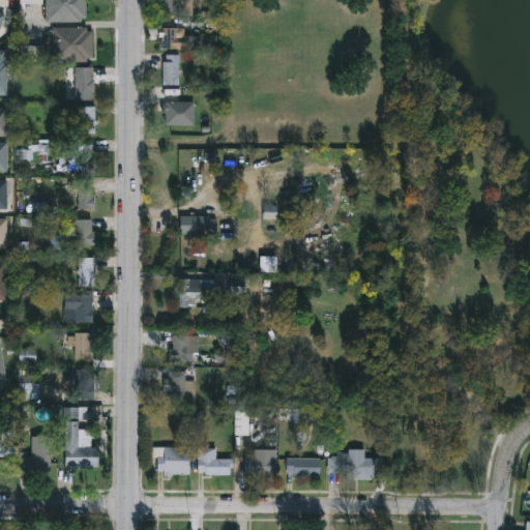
[(46,21),(46,0),(86,0),(86,21),(46,21)]
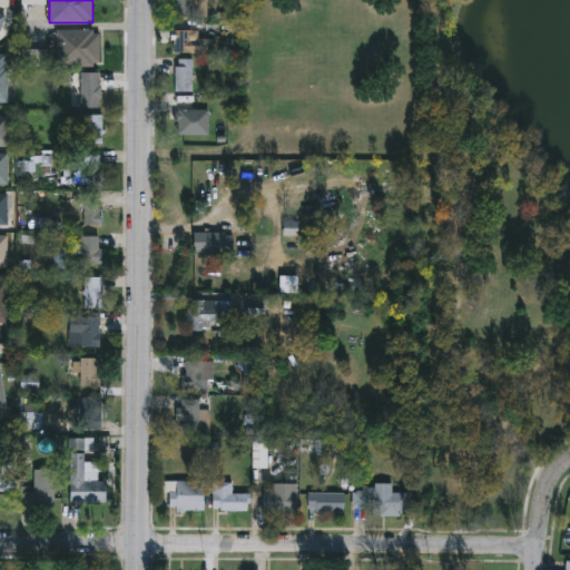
[(206,0),(206,17),(173,17),(173,0),(206,0)]
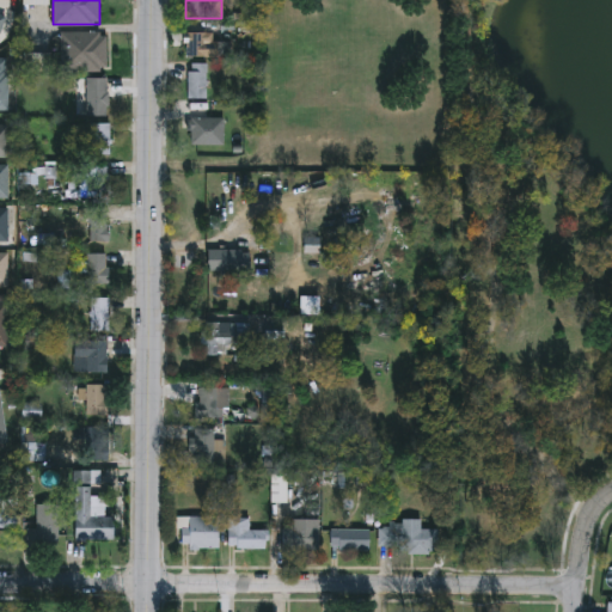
[(60,31),(106,31),(106,71),(60,71),(60,31)]
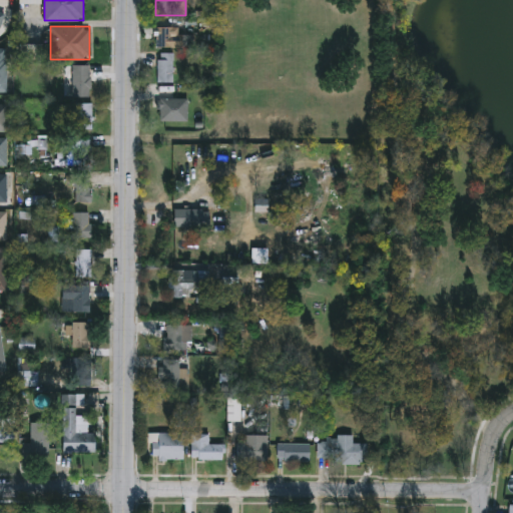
[(180,47),(154,47),(154,27),(180,27),(180,47)]
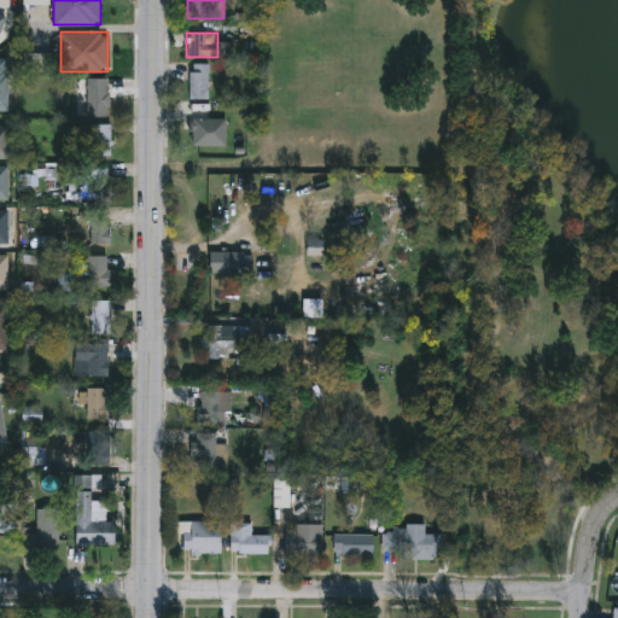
[(208,99),(190,99),(190,63),(208,63),(208,99)]
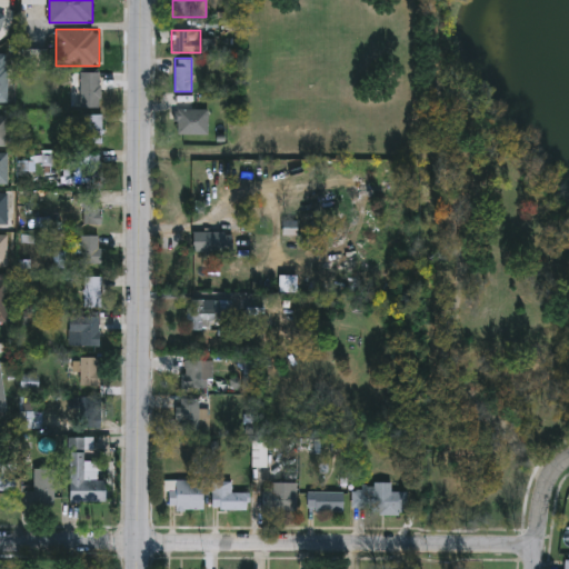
[(100,107),(80,107),(79,72),(100,72),(100,107)]
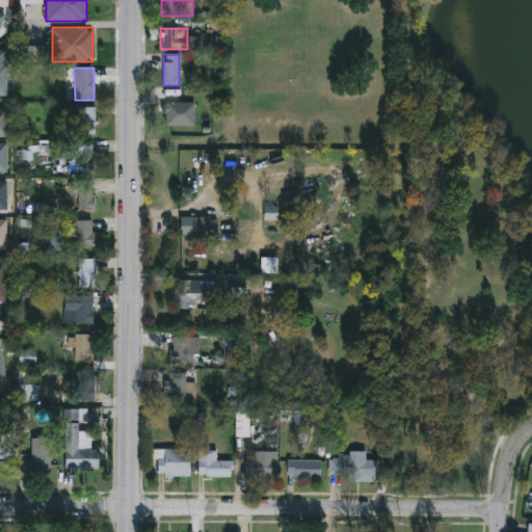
[(193,101),(193,125),(163,125),(163,101),(193,101)]
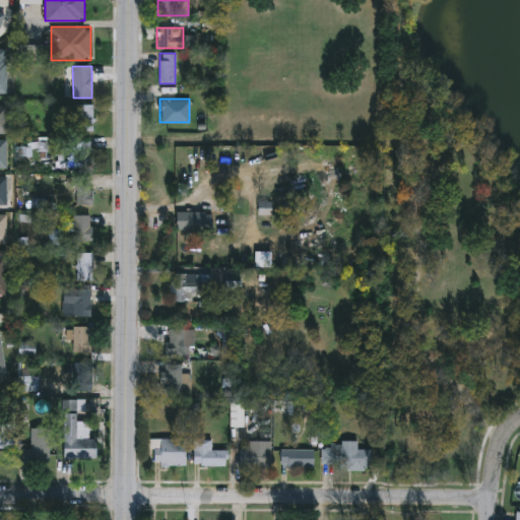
[(93,104),(93,130),(76,130),(76,104),(93,104)]
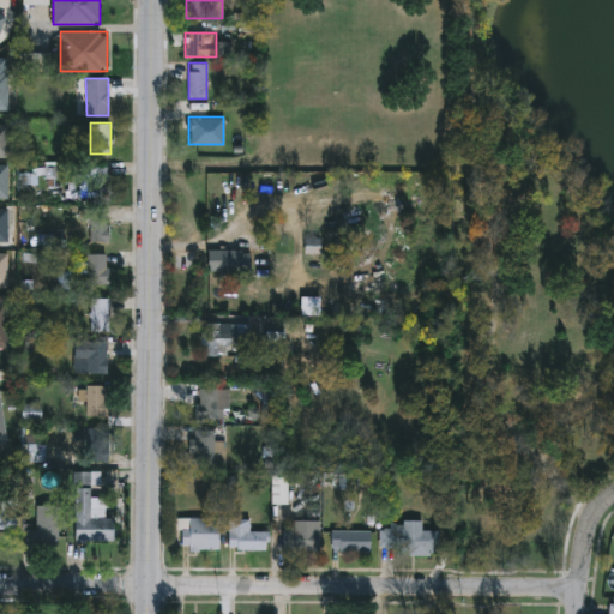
[(109,166),(109,194),(85,194),(85,166),(109,166)]
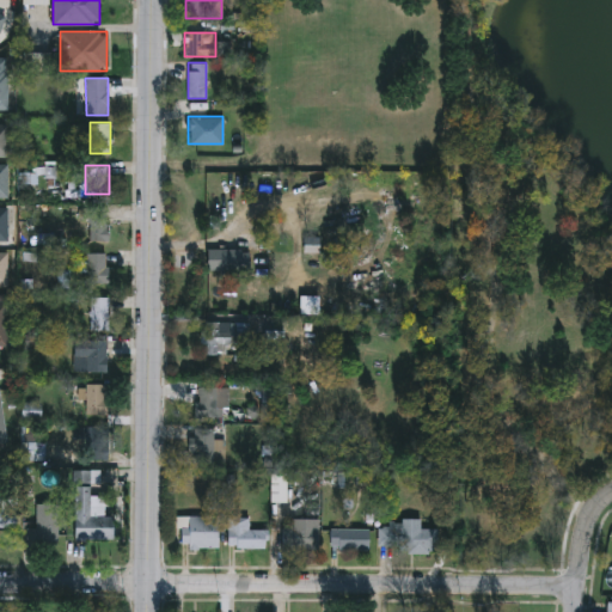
[(10,167),(0,166),(0,200),(10,201),(10,167)]
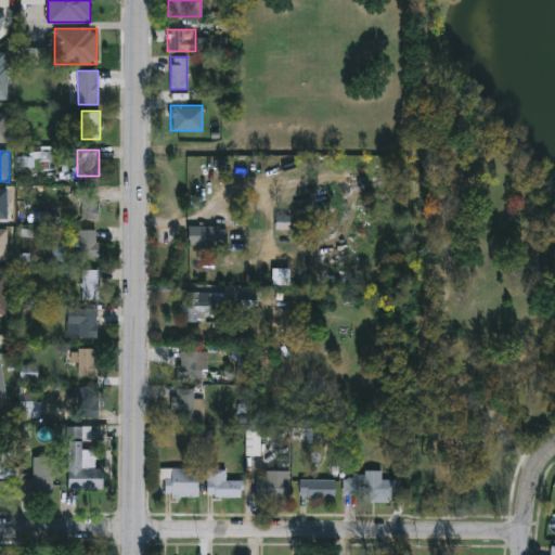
[(9,191),(0,190),(0,221),(9,221),(9,191)]
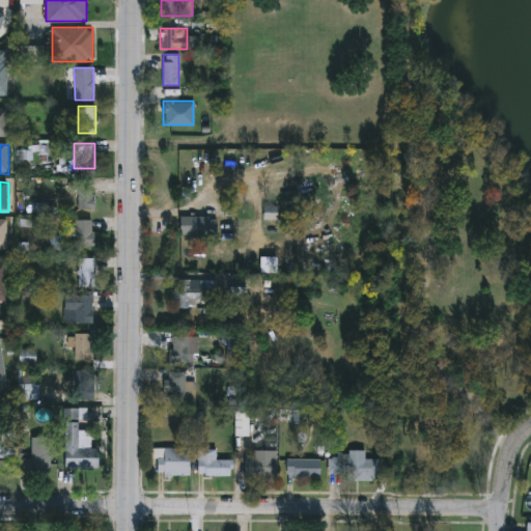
[(94,210),(74,210),(74,182),(94,182),(94,210)]
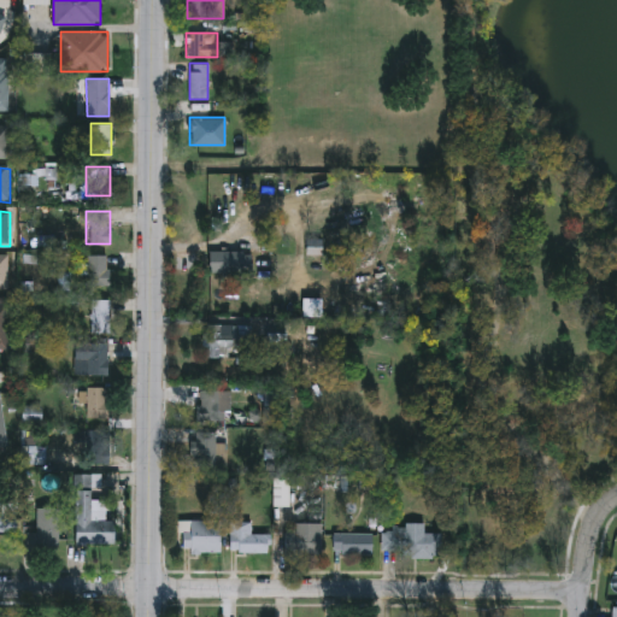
[(238,245),(238,274),(205,274),(205,252),(222,252),(222,245),(238,245)]
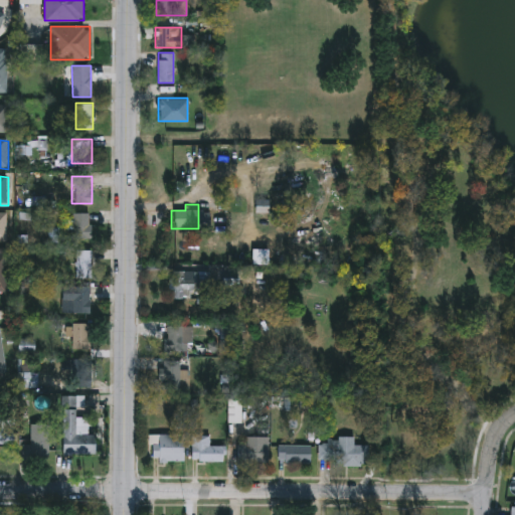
[(72,239),(72,213),(91,213),(91,239),(72,239)]
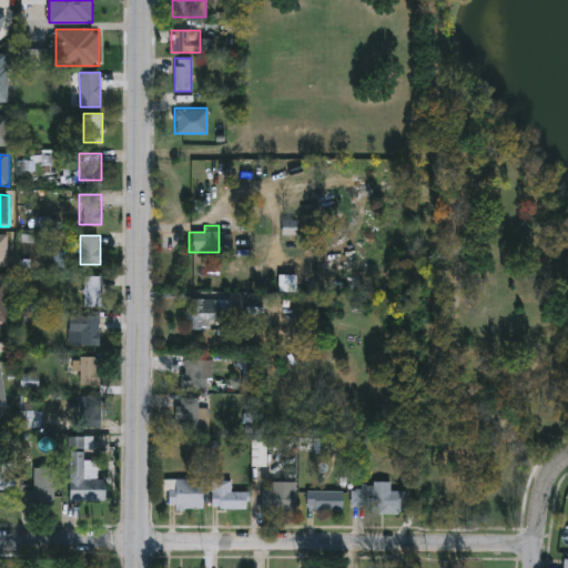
[(101,307),(84,307),(84,276),(101,276),(101,307)]
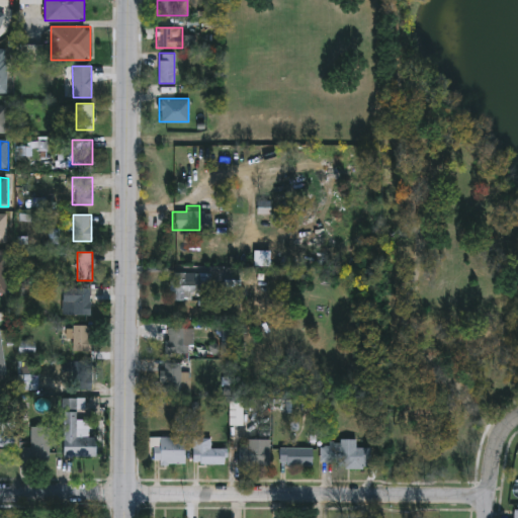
[(195,286),(195,301),(173,300),(173,273),(210,273),(210,286),(195,286)]
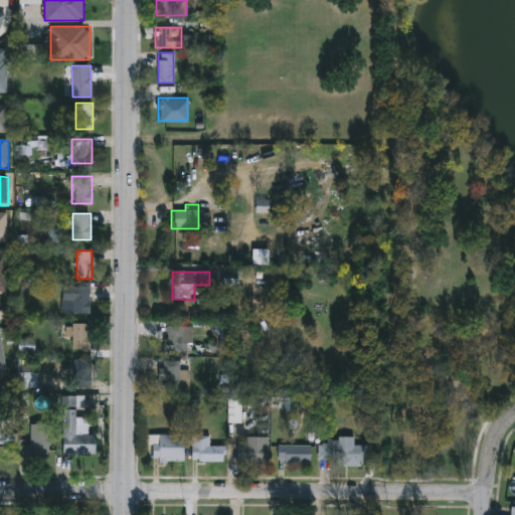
[(90,287),(90,311),(63,311),(63,287),(90,287)]
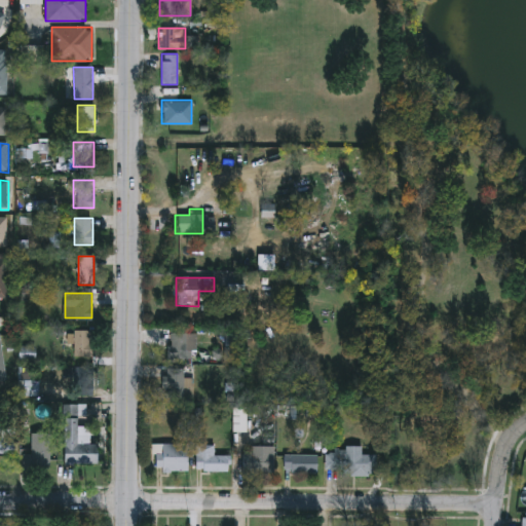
[(91,331),(91,357),(75,357),(75,343),(68,343),(68,331),(91,331)]
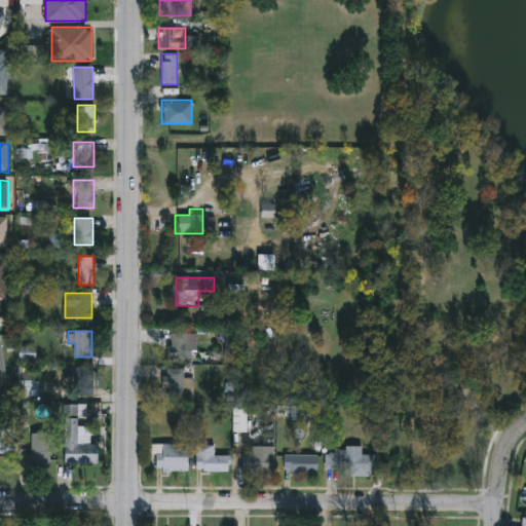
[(188,358),(168,358),(168,334),(188,334),(188,358)]
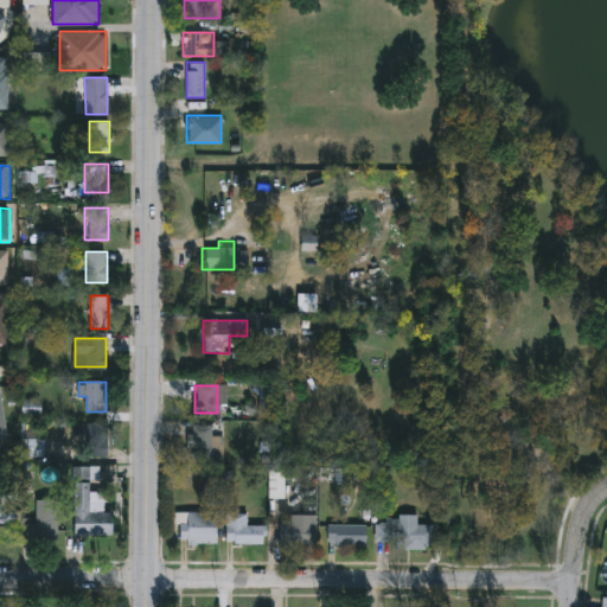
[(213,460),(191,460),(191,425),(213,425),(213,460)]
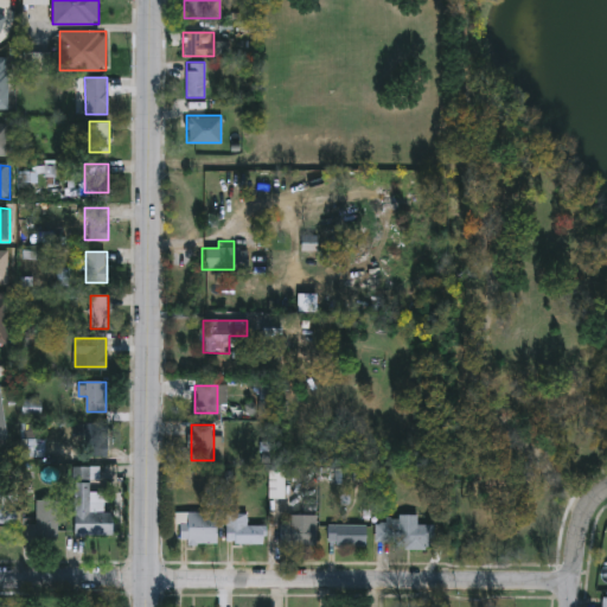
[(75,535),(75,466),(91,466),(91,511),(115,511),(116,534),(75,535)]
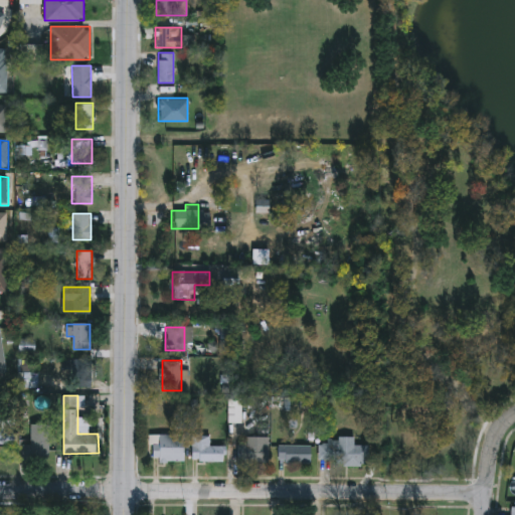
[(50,456),(29,456),(29,420),(50,420),(50,456)]
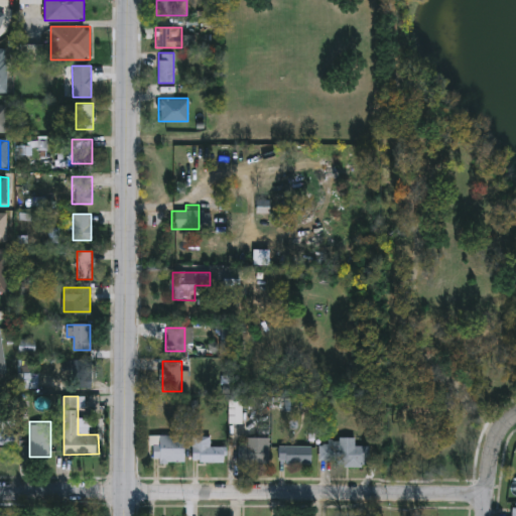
[(184,463),(151,463),(151,434),(184,434),(184,463)]
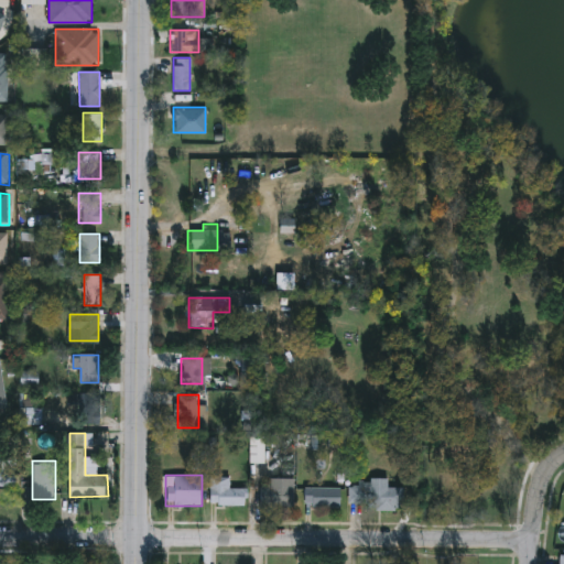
[(210,505),(210,481),(247,481),(247,505),(210,505)]
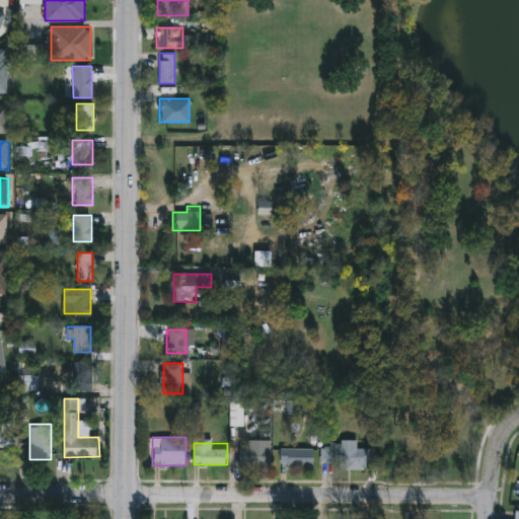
[(366,449),(366,468),(321,468),(321,444),(356,444),(356,449),(366,449)]
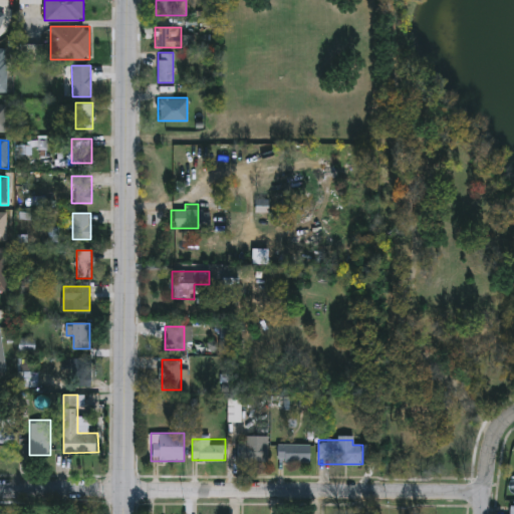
[(269,443),(269,462),(241,462),(241,443),(269,443)]
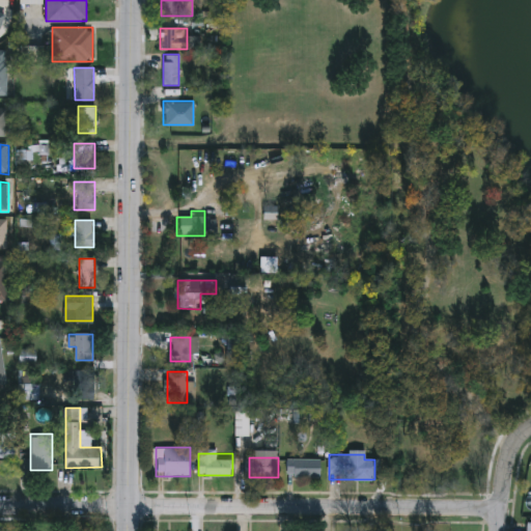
[(320,458),(320,477),(287,477),(287,458),(320,458)]
